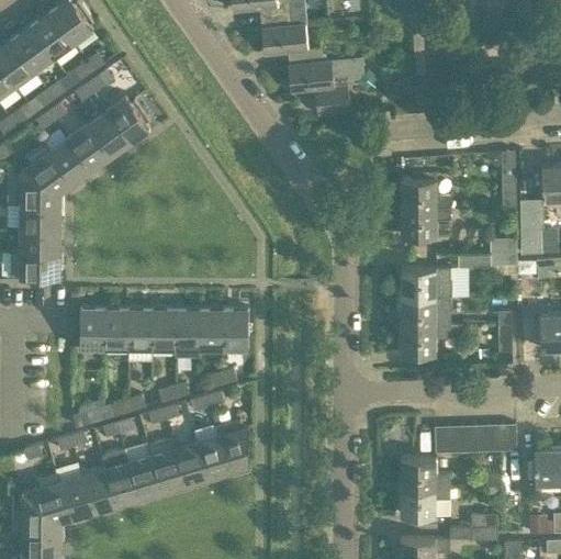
[(70,0),(63,0),(48,11),(71,44),(92,29),(88,24),(93,20),(78,0),(74,0),(73,1),(70,0)]
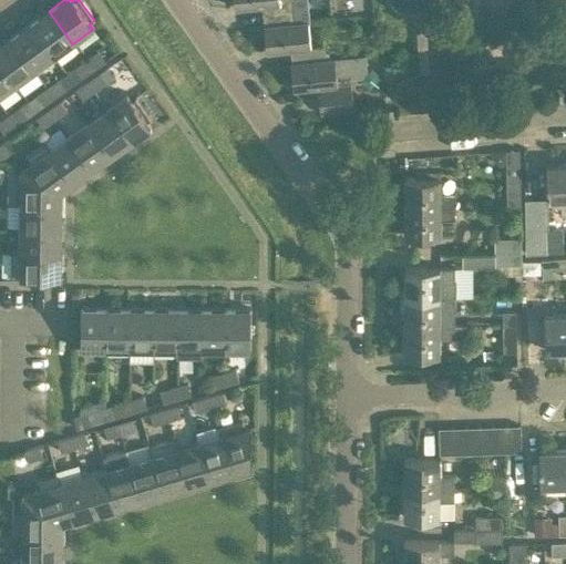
[(234,0),(235,11),(263,9),(264,27),(292,24),(289,0),(234,0)]
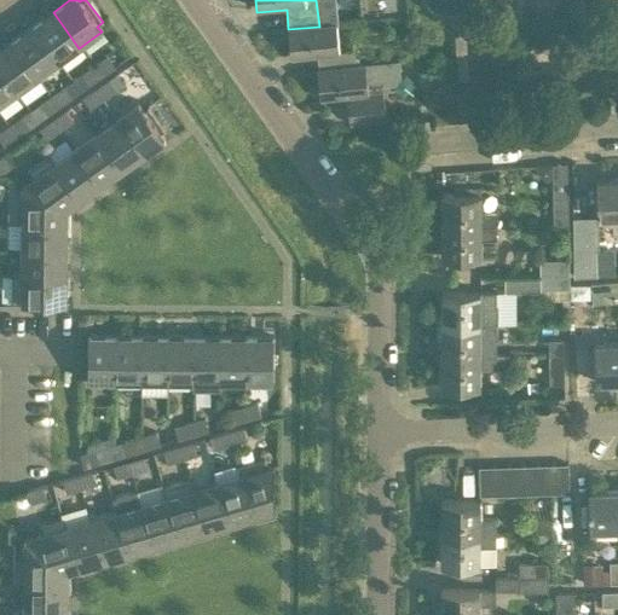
[(425,0),(429,7),(432,10),(440,13),(461,12),(460,0),(425,0)]
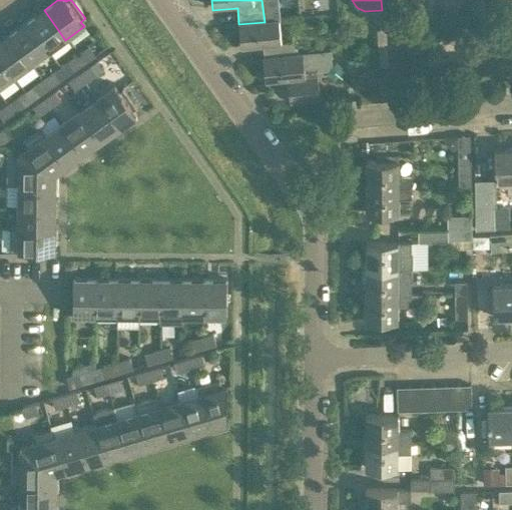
[(455,0),(441,0),(443,13),(457,11),(455,0)]
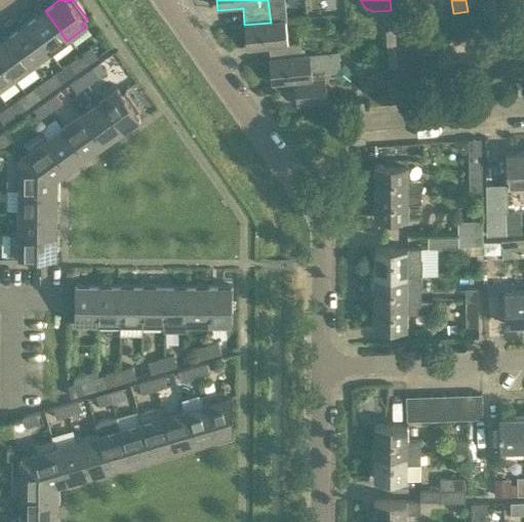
[(517,12),(515,0),(514,0),(506,1),(507,13),(517,12)]
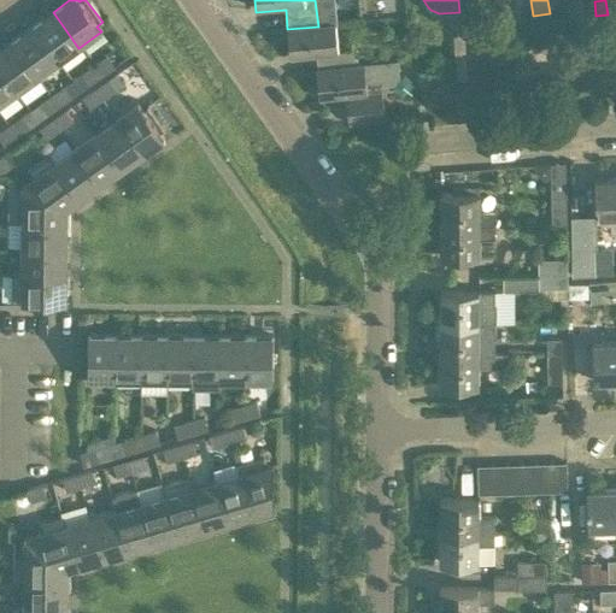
[(53,12),(31,27),(45,45),(58,64),(78,48),(53,12)]
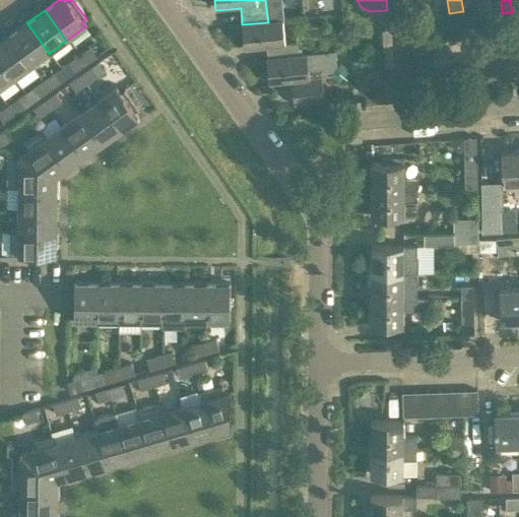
[(268,22),(242,24),(244,50),(265,48),(266,60),(297,58),(296,46),(283,47),(281,21),(268,22)]
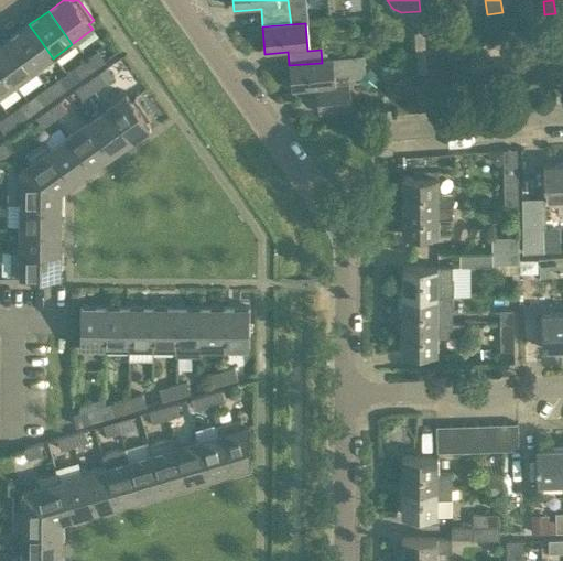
[(29,24),(10,39),(33,72),(53,58),(41,41),(29,24)]
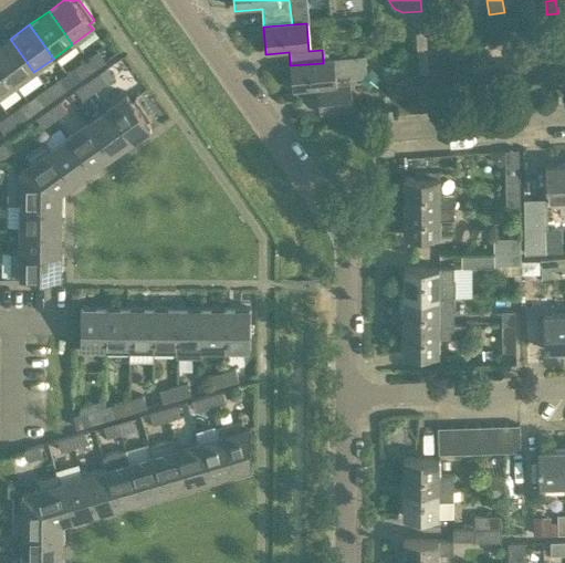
[(461,32),(446,33),(448,60),(463,59),(461,32)]
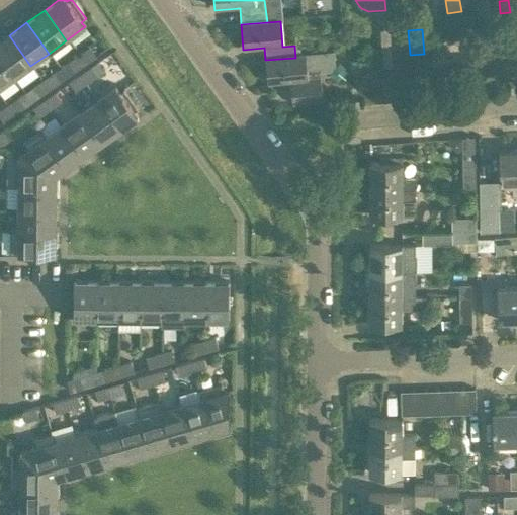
[(389,31),(379,31),(381,59),(390,59),(389,31)]
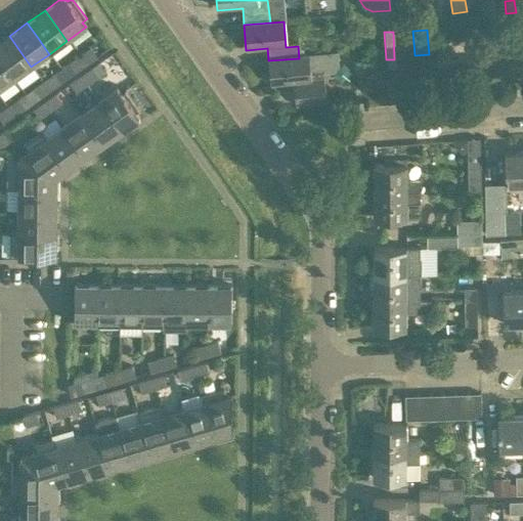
[(9,36),(0,42),(0,60),(13,80),(31,67),(9,36)]
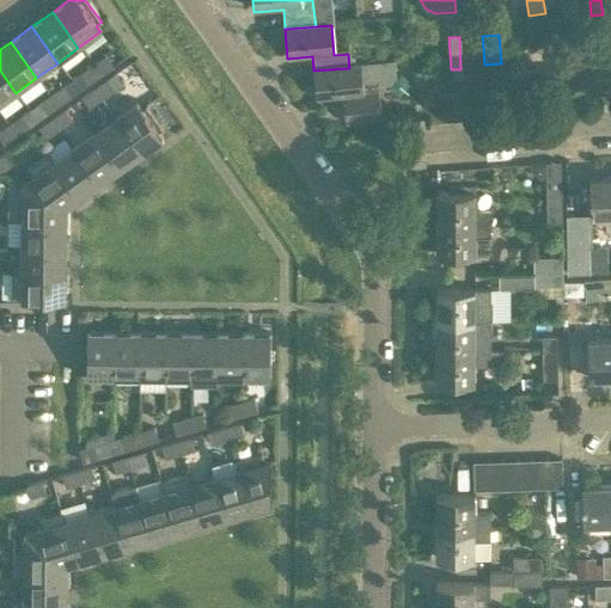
[(105,57),(92,67),(99,77),(112,68),(105,57)]
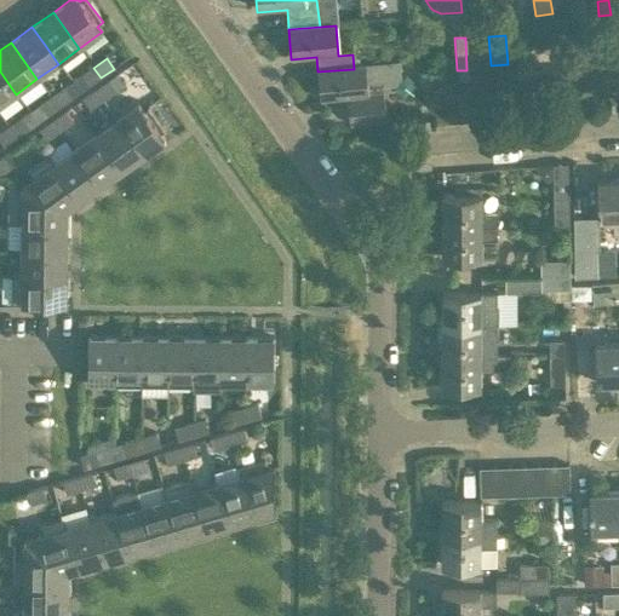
[(354,69),(317,72),(320,101),(347,98),(349,126),(384,124),(382,88),(394,87),(400,79),(399,64),(354,69)]
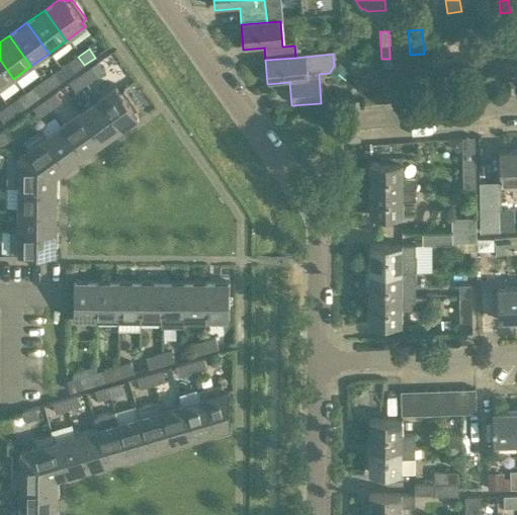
[(78,57),(68,65),(74,73),(84,65),(78,57)]
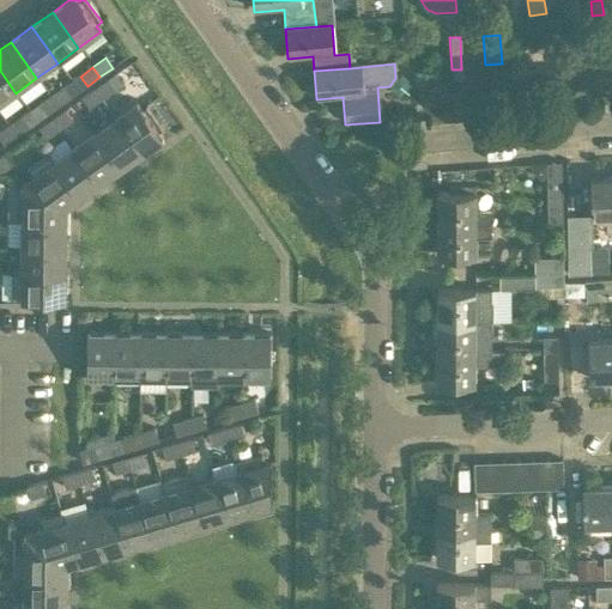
[(461,69),(452,69),(453,81),(462,80),(461,69)]
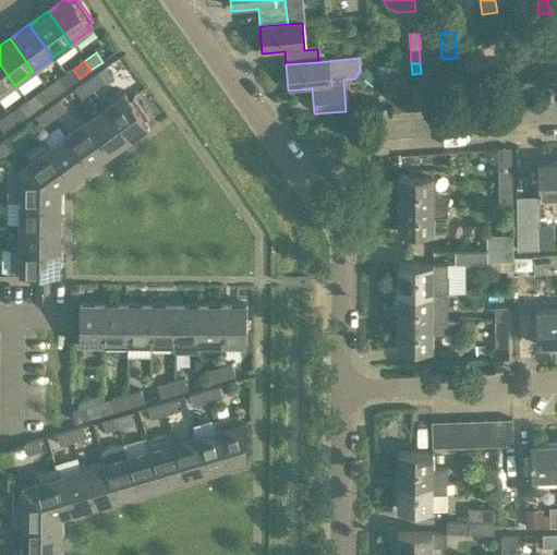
[(0,94),(14,85),(0,64),(0,94)]
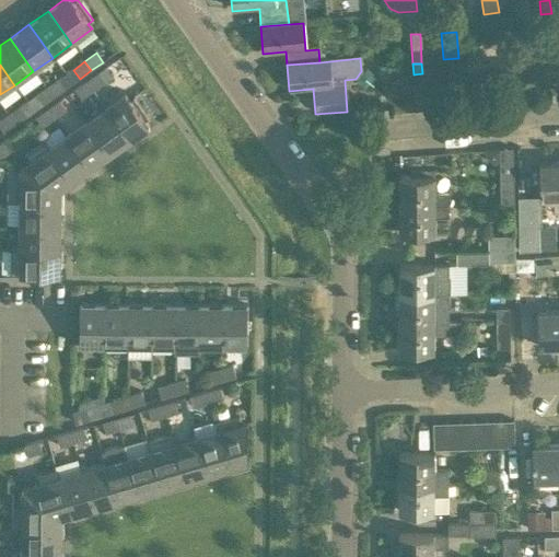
[(97,74),(85,83),(90,89),(92,92),(104,83),(112,78),(105,69),(97,74)]
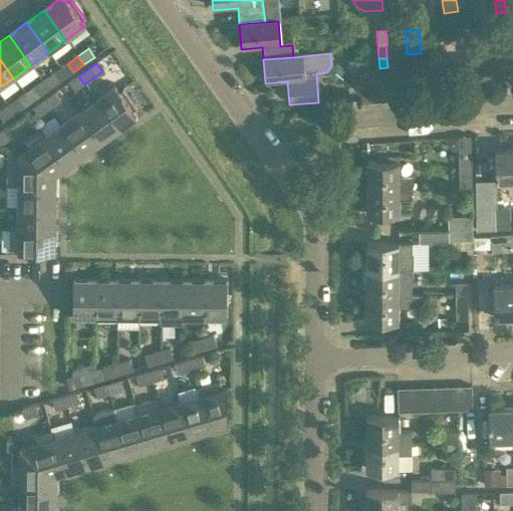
[(53,74),(42,81),(48,90),(59,82),(53,74)]
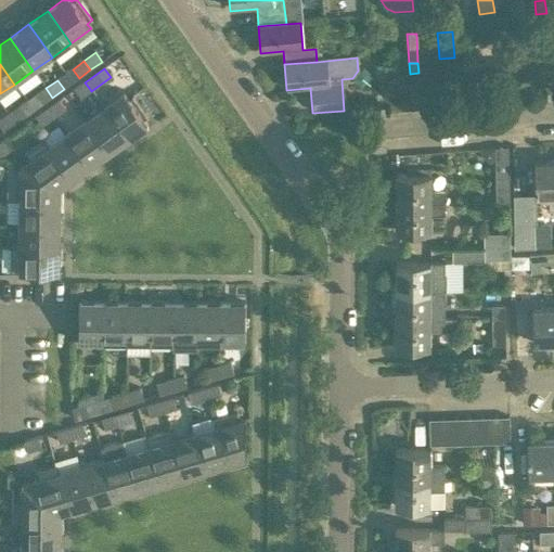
[(85,82),(73,90),(79,100),(91,91),(89,88),(85,82)]
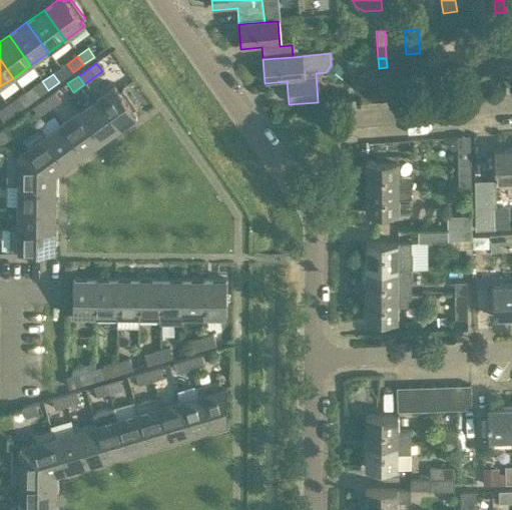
[(42,81),(24,94),(31,102),(48,90),(42,81)]
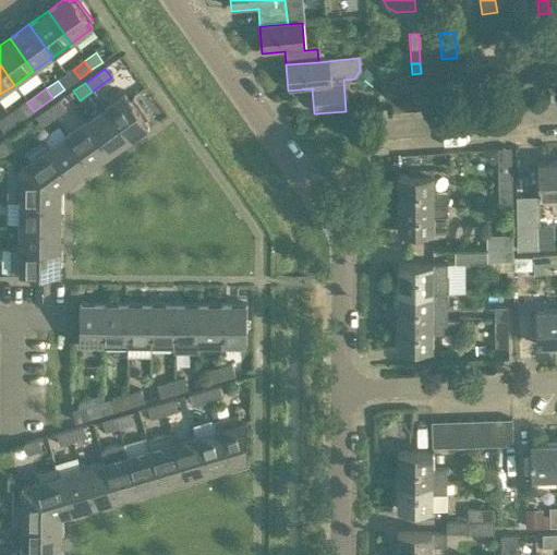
[(124,95),(104,109),(128,142),(147,128),(144,122),(148,119),(133,96),(128,99),(124,95)]
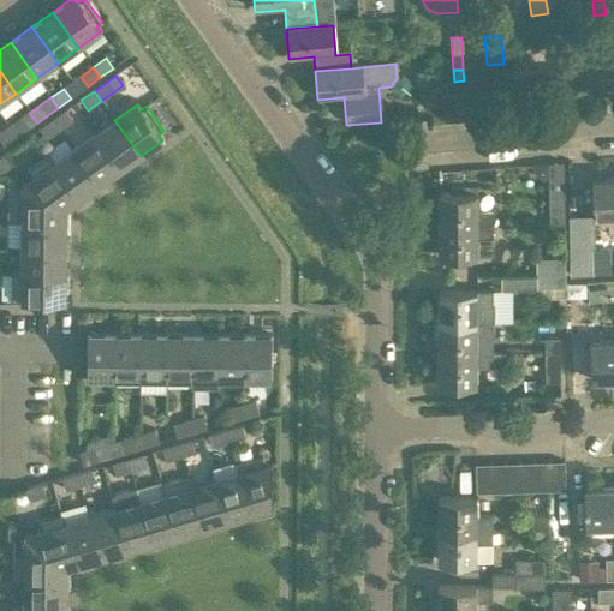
[(64,112),(52,121),(54,124),(59,131),(71,123),(64,112)]
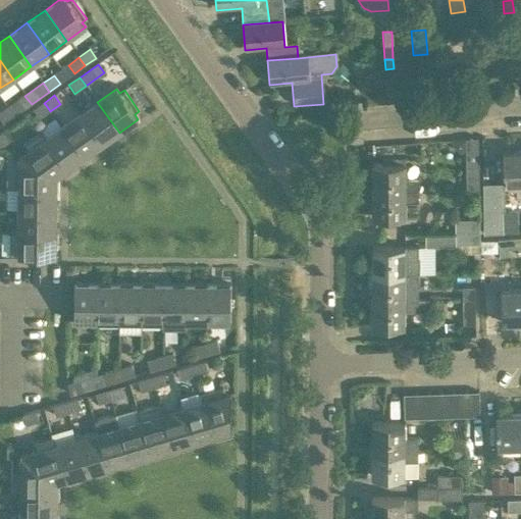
[(24,96),(7,108),(13,117),(32,104),(24,96)]
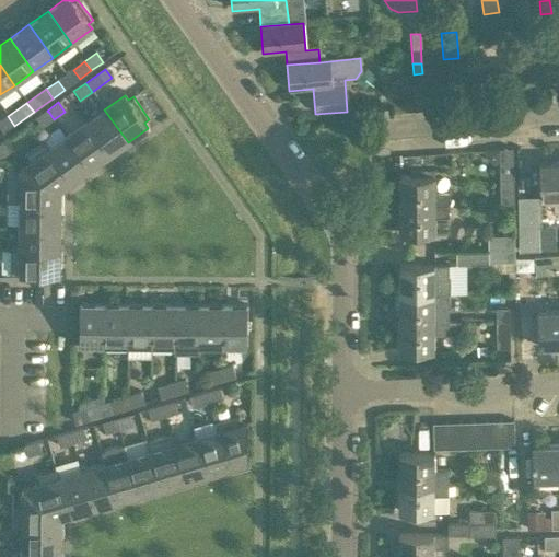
[(104,109),(85,123),(108,155),(128,142),(104,109)]
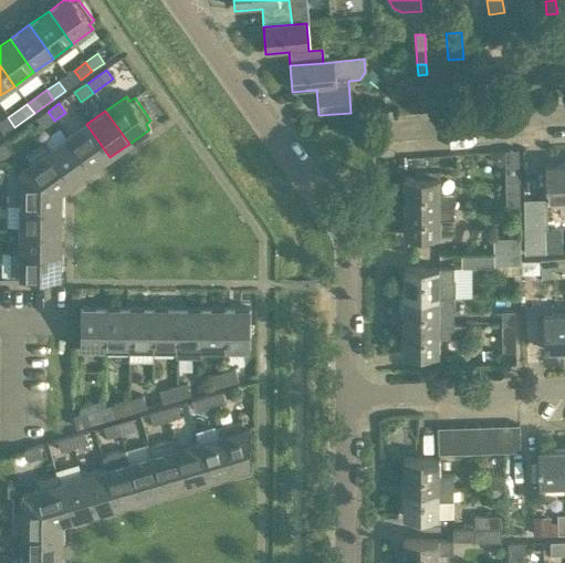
[(48,112),(35,120),(42,129),(54,121),(50,114),(48,112)]
